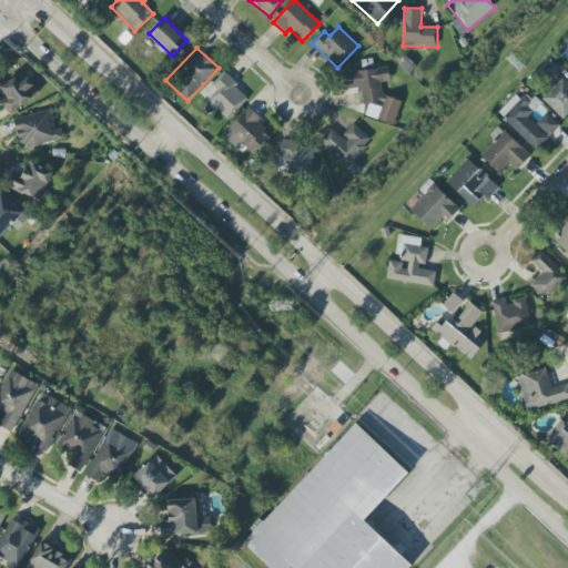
[(567,114),(567,83),(558,74),(563,69),(553,59),(543,70),(554,81),(539,97),(564,120),(567,114)]
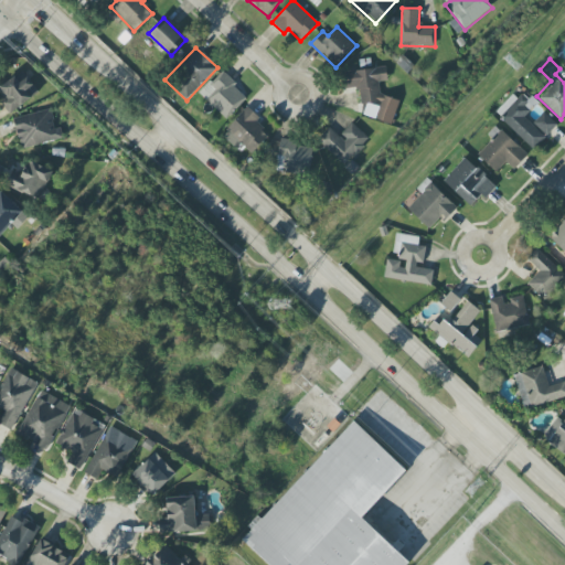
[(400,102),(381,94),(379,82),(387,82),(386,67),(345,72),(344,75),(345,89),(359,88),(361,105),(379,103),(380,107),(375,119),(392,125),(400,102)]
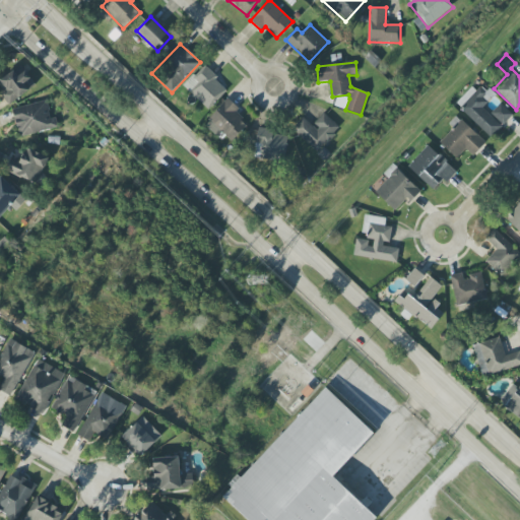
[(184,86),(208,110),(228,89),(203,66),(184,86)]
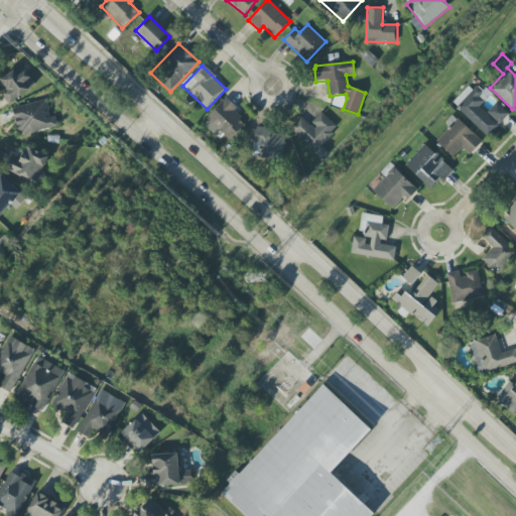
[(27,71),(18,76),(15,71),(0,78),(0,87),(8,103),(36,88),(27,71)]
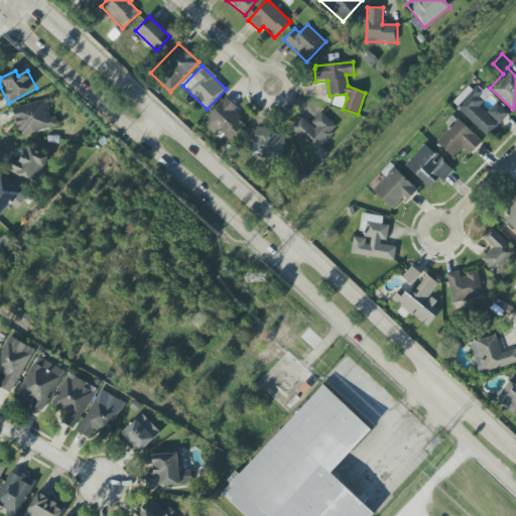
[(238,108),(226,98),(203,124),(217,136),(220,132),(231,141),(245,124),(233,113),(238,108)]
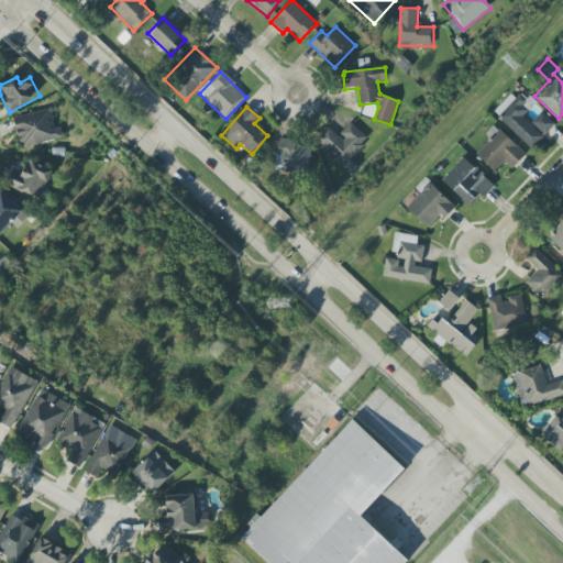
[(63,139),(61,128),(55,129),(51,109),(14,118),(21,148),(63,139)]
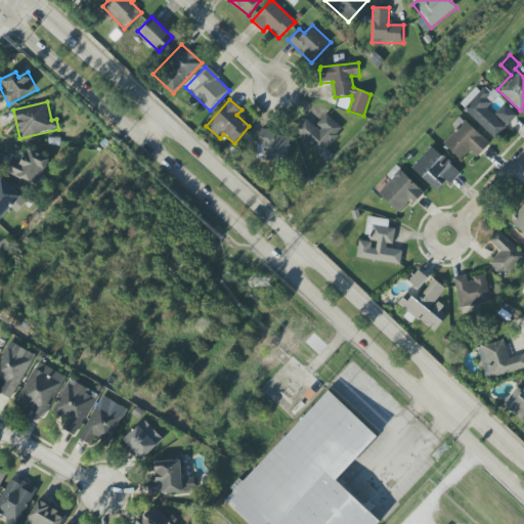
[(517,116),(505,103),(494,115),(508,126),(517,116)]
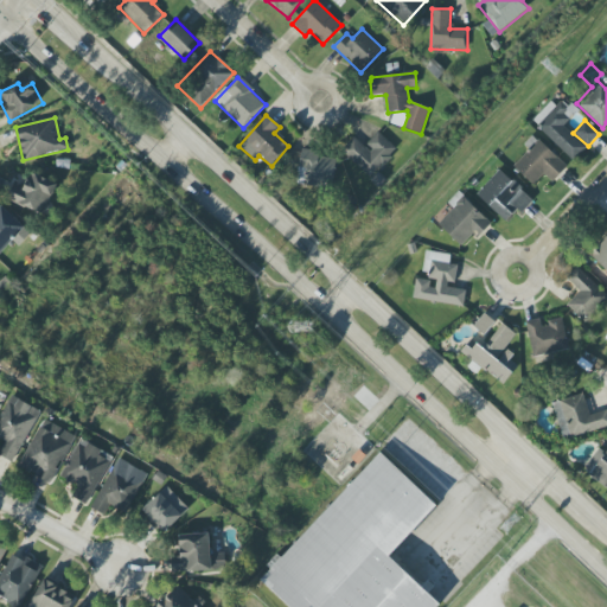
[(365,146),(355,136),(342,151),(371,179),(397,149),(378,133),(365,146)]
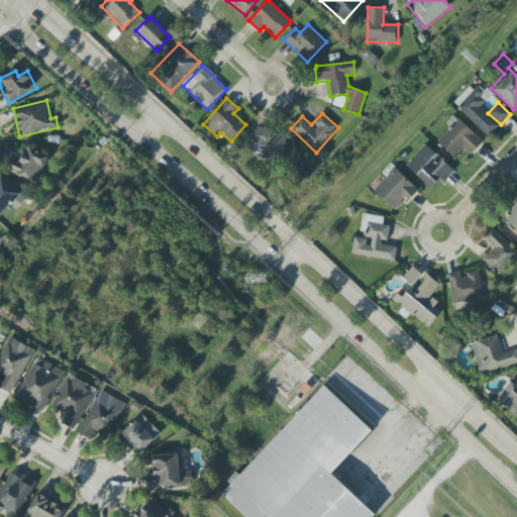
[(446,123),(450,127),(437,142),(454,158),(462,148),(471,156),(483,141),(453,115),(446,123)]
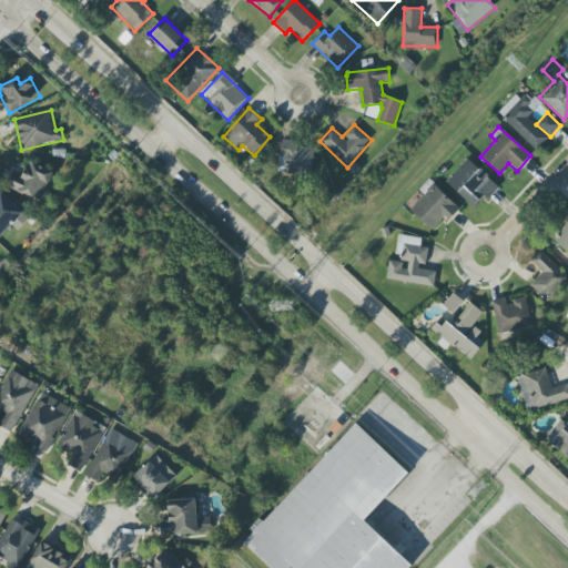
[(308,180),(316,149),(283,141),(275,171),(308,180)]
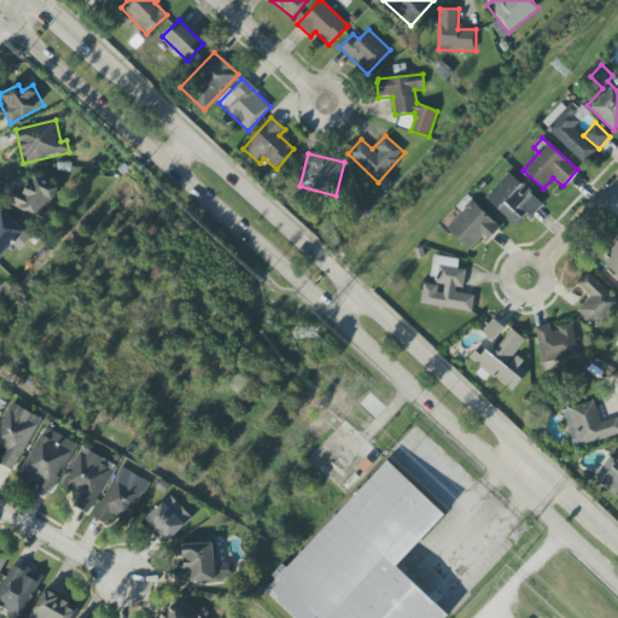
[(484,199),(514,226),(526,214),(531,217),(543,204),(508,173),(484,199)]
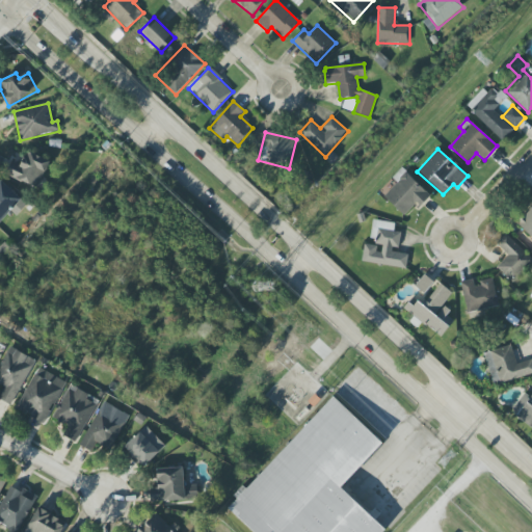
[(6,176),(38,189),(50,161),(27,152),(22,165),(12,161),(6,176)]
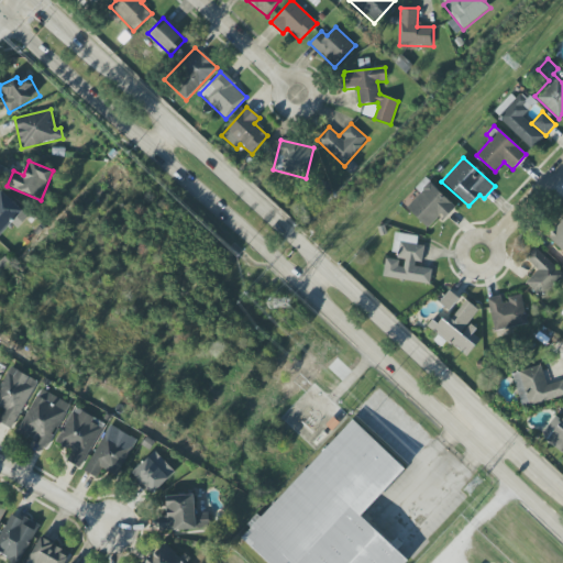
[(442,222),(455,208),(424,178),(416,188),(420,194),(406,208),(428,229),(438,219),(442,222)]
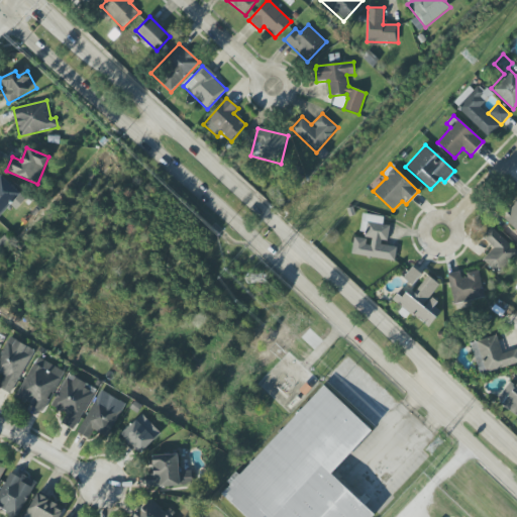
[(22,195),(0,174),(0,218),(1,219),(22,195)]
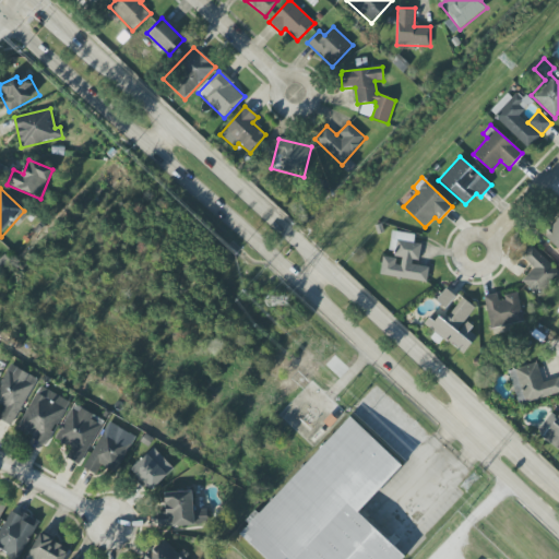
[(558,249),(558,217),(543,235),(558,249)]
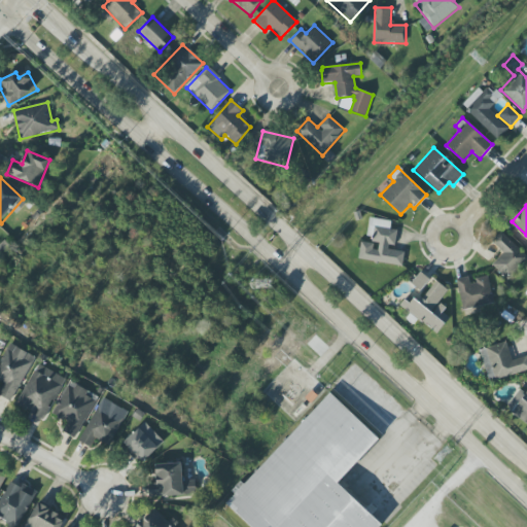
[(402,266),(405,250),(394,249),(396,231),(375,227),(373,242),(377,243),(377,244),(360,242),(358,259),(402,266)]
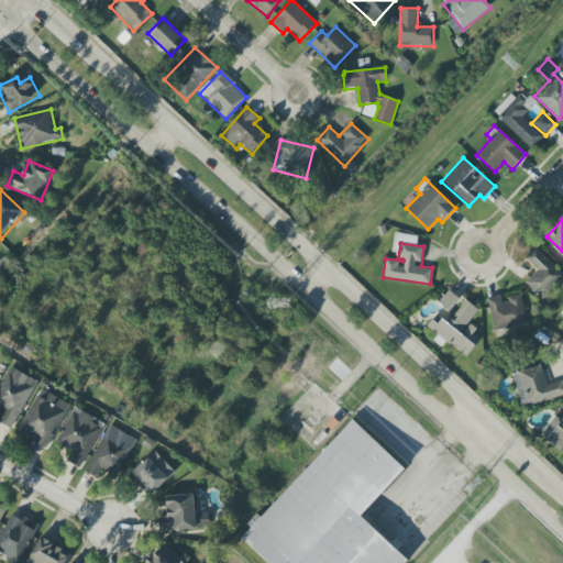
[(526,257),(538,271),(526,283),(541,298),(562,277),(562,275),(536,247),(526,257)]
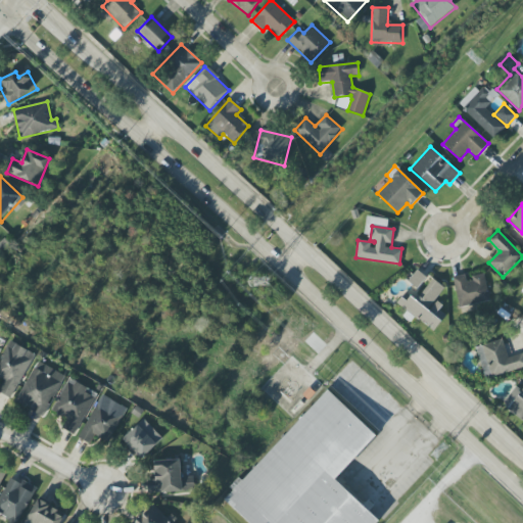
[(418,289),(427,277),(414,268),(405,279),(418,289)]
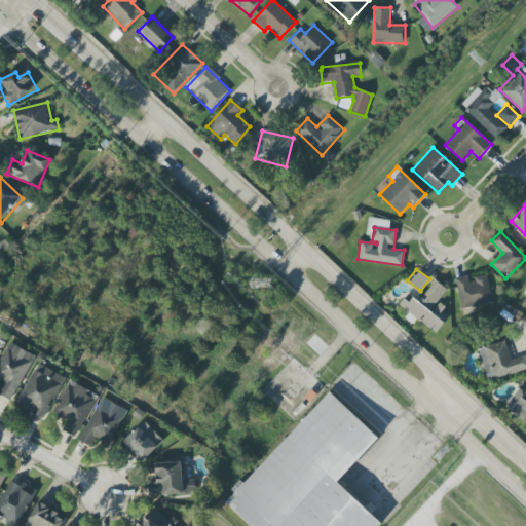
[(456,278),(461,309),(492,303),(487,277),(468,280),(468,276),(456,278)]
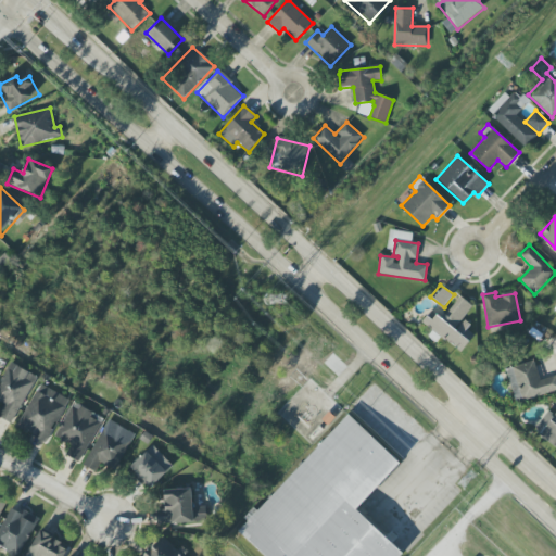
[(420,325),(464,351),(474,335),(467,330),(470,324),(464,319),(472,304),(457,294),(440,324),(426,315),(420,325)]
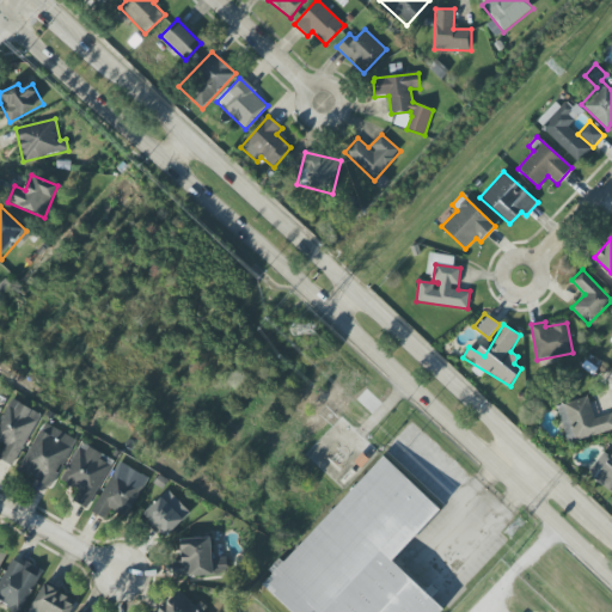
[(556,408),(568,444),(611,429),(611,412),(595,418),(588,397),(556,408)]
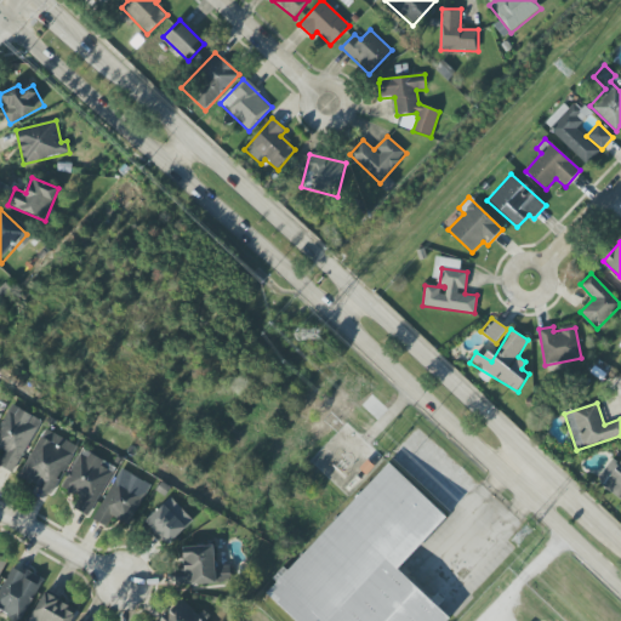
[(0,426),(0,448),(5,450),(0,462),(0,467),(16,474),(40,419),(9,405),(0,426)]
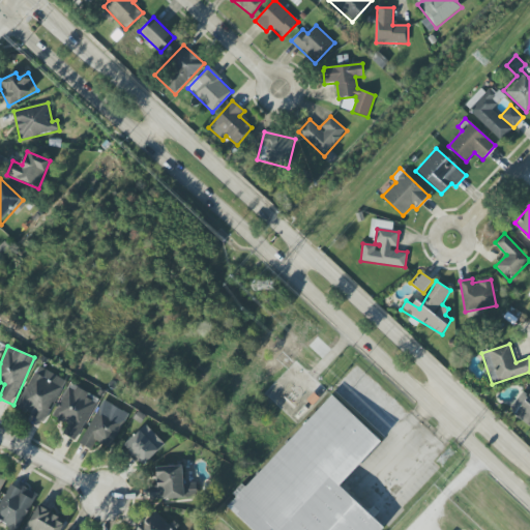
[(66,382),(38,365),(16,406),(43,422),(66,382)]
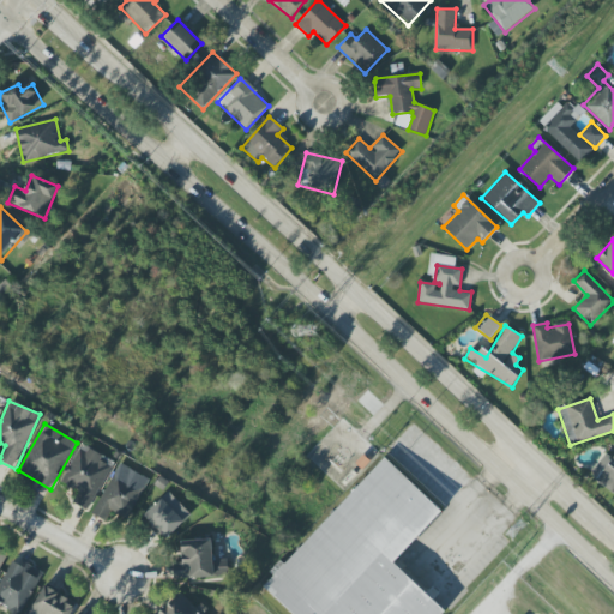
[(114,461),(79,445),(62,485),(78,491),(72,504),(91,512),(114,461)]
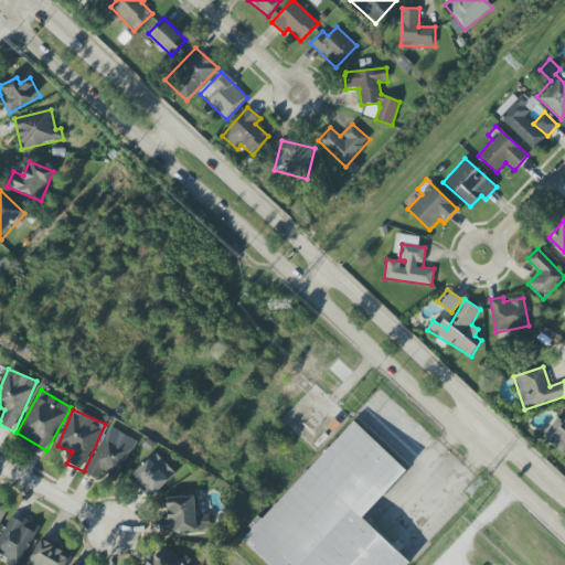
[(564,420),(564,423),(556,417),(542,437),(564,454),(564,420)]
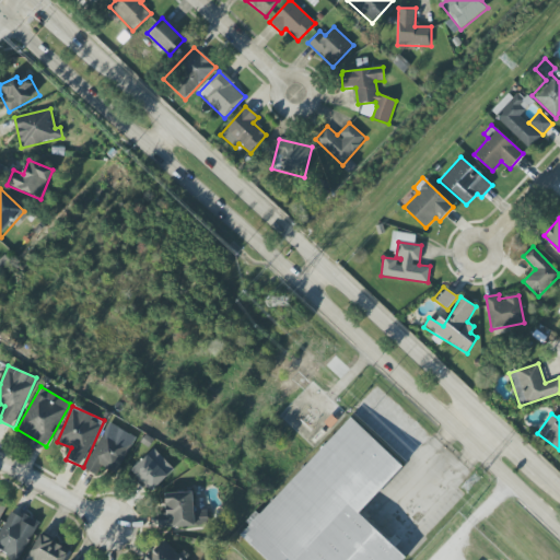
[(240,536),(265,559),(404,559),(406,558),(359,514),(404,466),(350,417),(259,516),(255,513),(247,522),(251,525),(240,536)]
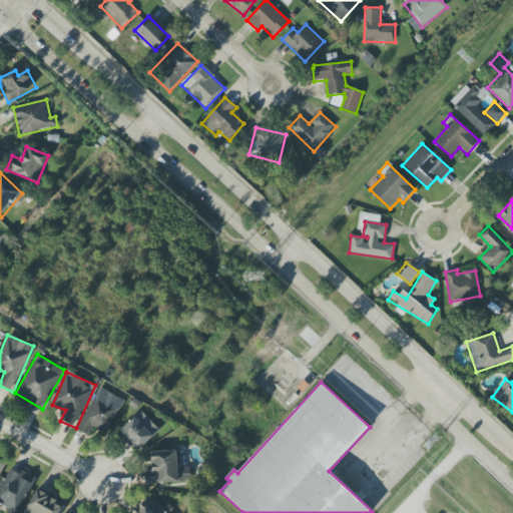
[(78,430),(89,436),(93,428),(108,435),(124,400),(98,387),(78,430)]
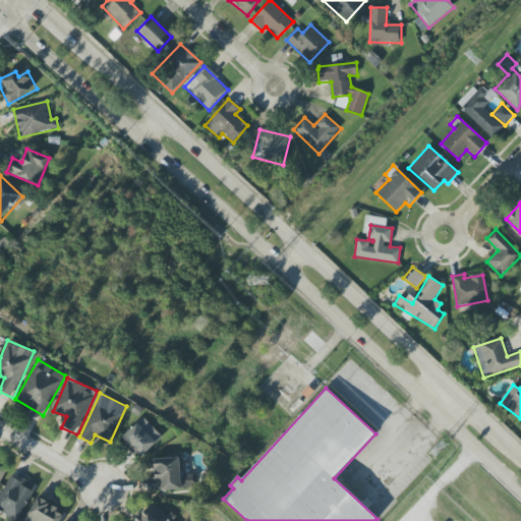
[(121,437),(140,458),(157,443),(137,422),(121,437)]
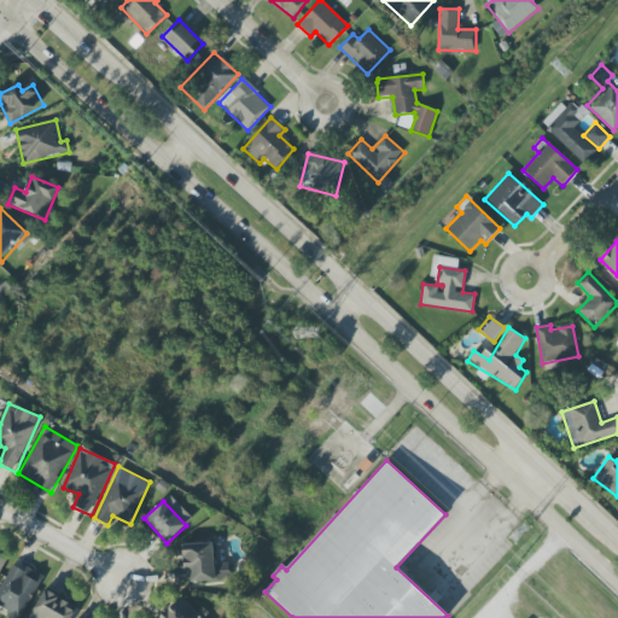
[(175,583),(229,581),(229,564),(214,564),(213,543),(182,544),(184,566),(174,567),(175,583)]
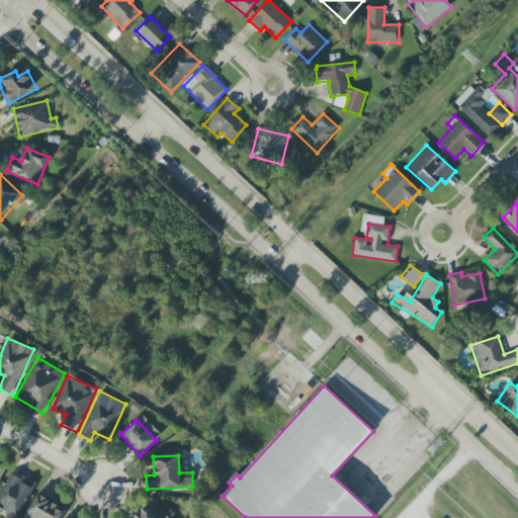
[(17,517),(36,484),(21,476),(20,479),(10,473),(0,492),(0,510),(13,517),(17,517)]
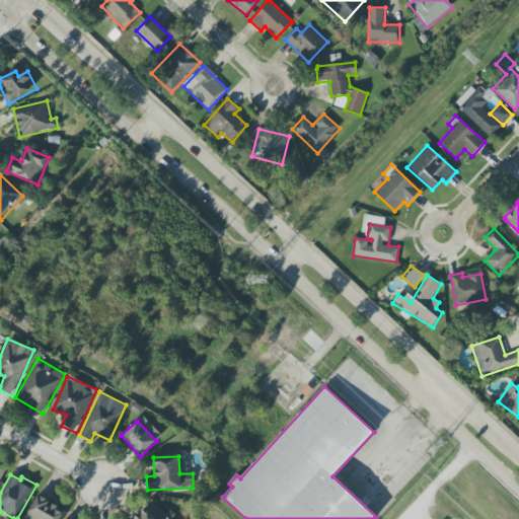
[(25,518),(60,518),(65,509),(36,496),(25,518)]
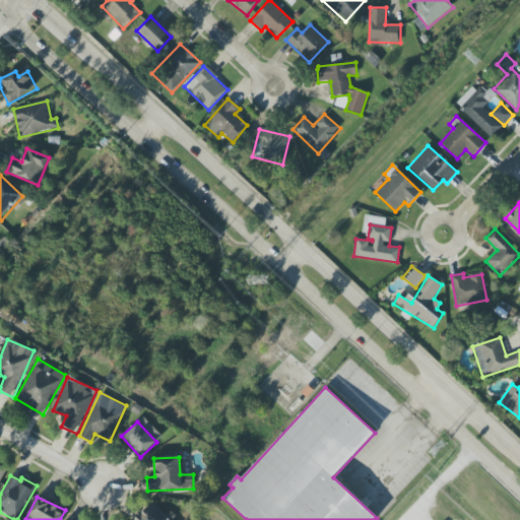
[(171,519),(151,503),(135,519),(171,519)]
